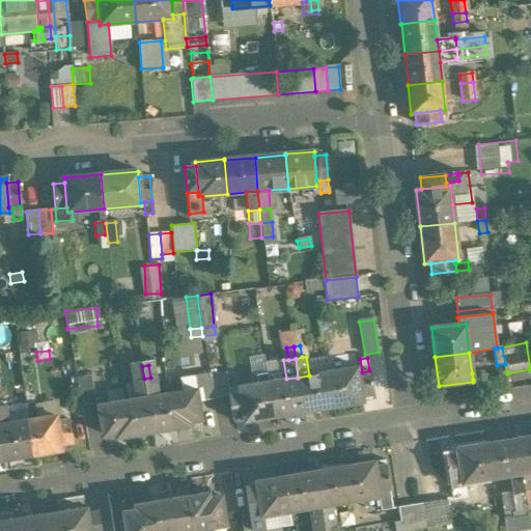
[(129,400),(136,399),(133,381),(144,379),(142,366),(121,369),(129,400)]
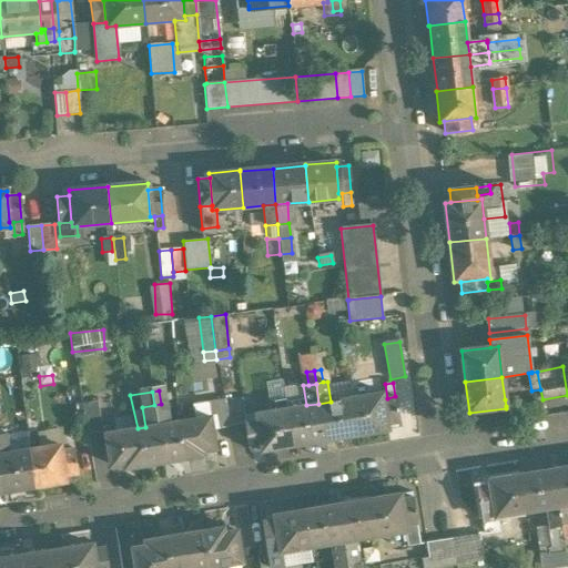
[(382,394),(351,398),(357,434),(357,435),(387,429),(387,425),(383,398),(382,394)]
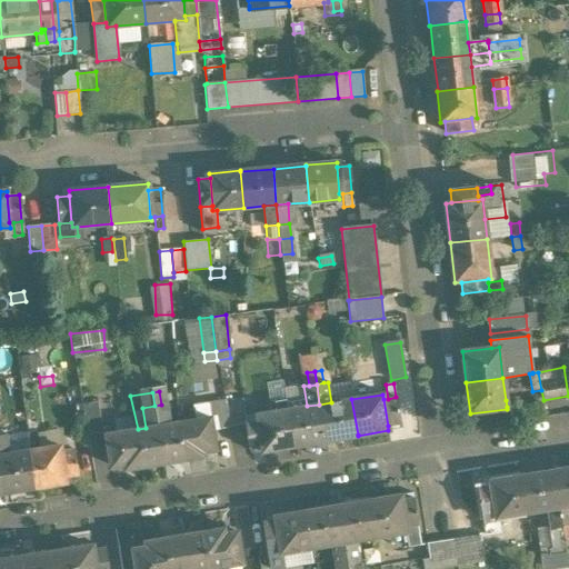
[(388,399),(383,399),(388,426),(400,425),(396,397),(388,399)]
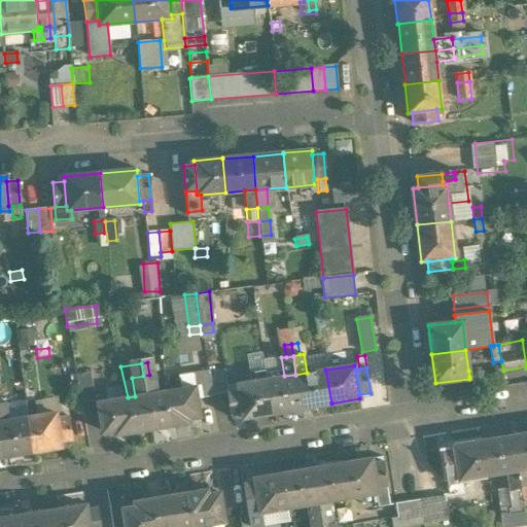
[(480,369),(468,371),(469,377),(481,376),(480,369)]
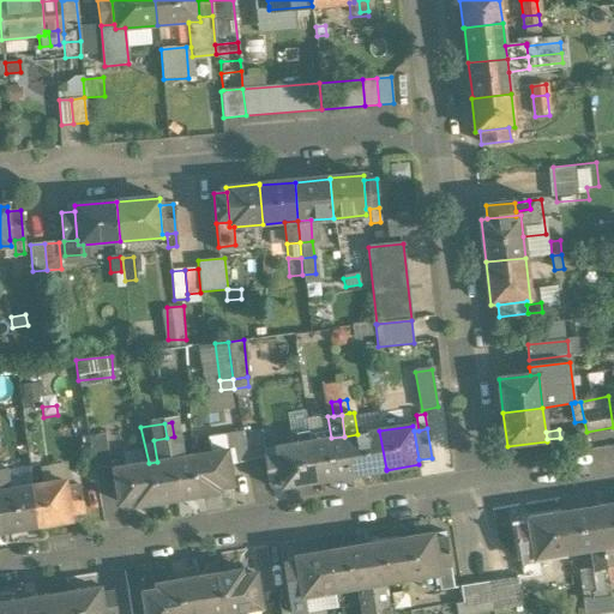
[(357,434),(344,437),(351,475),(386,469),(379,431),(357,434)]
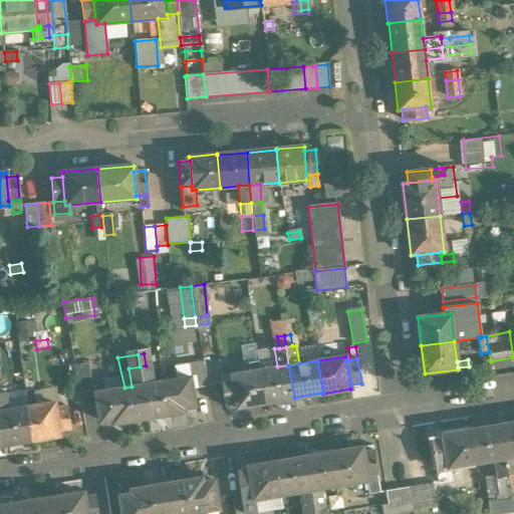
[(216,361),(203,363),(208,396),(209,401),(222,399),(216,361)]
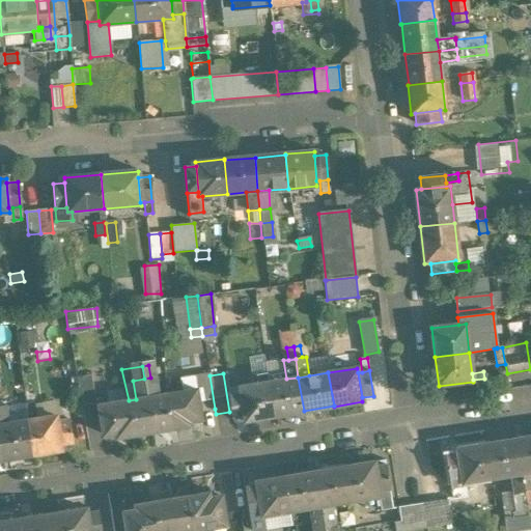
[(184,380),(186,391),(196,390),(199,412),(215,409),(210,375),(184,380)]
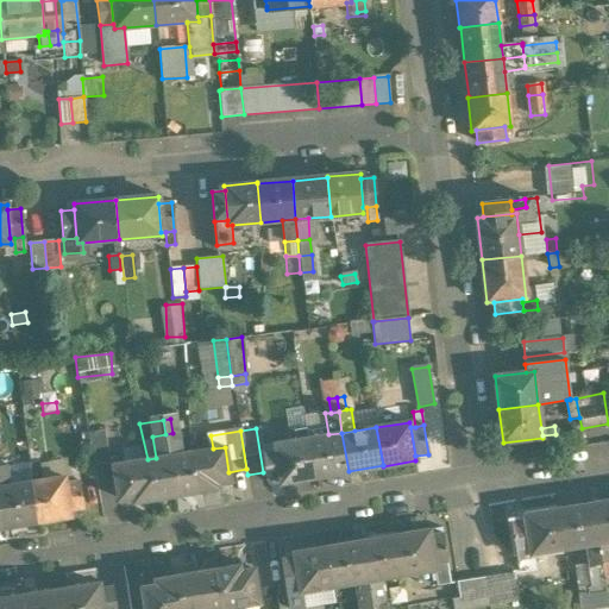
[(104,432),(88,434),(93,462),(110,459),(104,432)]
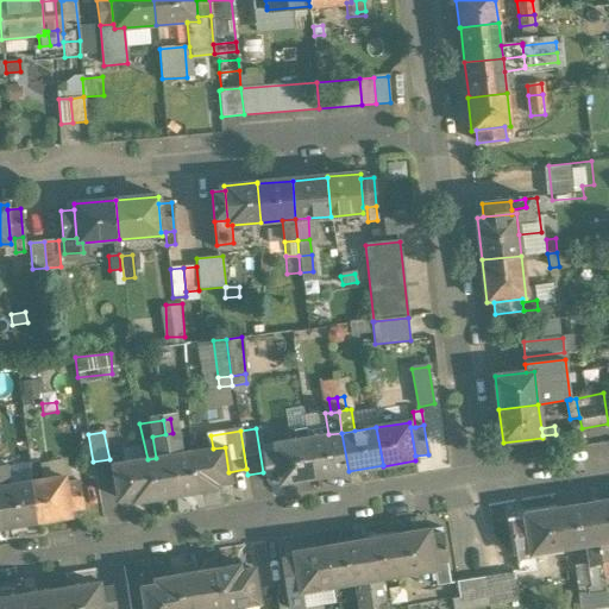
[(173,433),(165,434),(169,456),(181,453),(177,432),(173,433)]
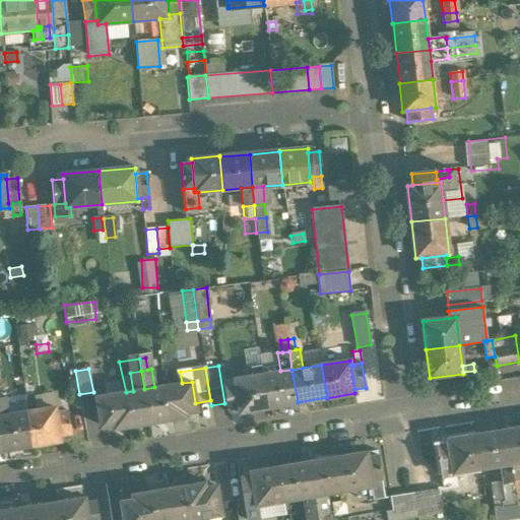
[(280,371),(262,374),(268,406),(298,402),(291,370),(280,371)]
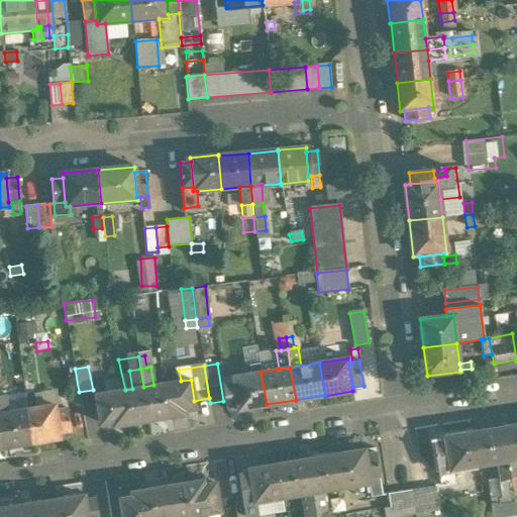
[(140,369),(129,371),(132,389),(143,387),(140,369)]
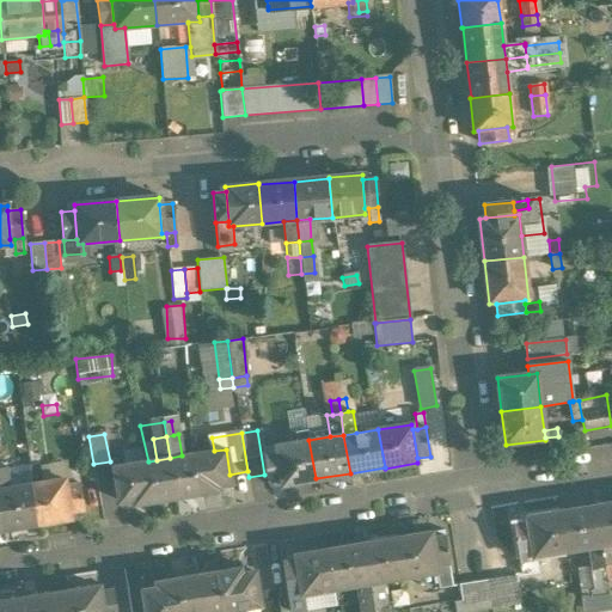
[(282,439),(261,441),(268,482),(281,479),(275,446),(282,445),(282,439)]
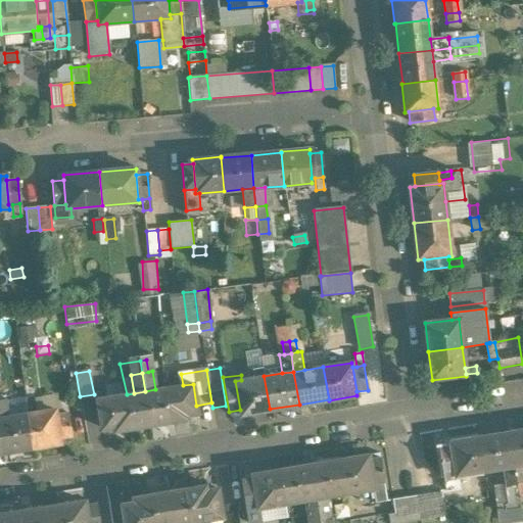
[(241,380),(235,381),(240,410),(241,415),(270,410),(270,409),(264,376),(241,380)]
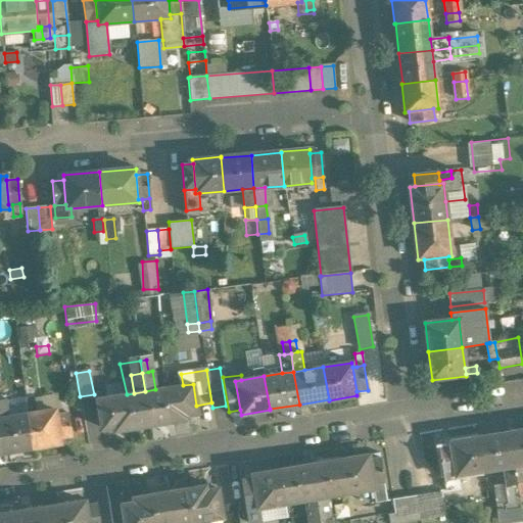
[(183,385),(162,388),(165,405),(170,403),(172,421),(186,419),(186,415),(197,413),(196,406),(193,384),(183,385)]
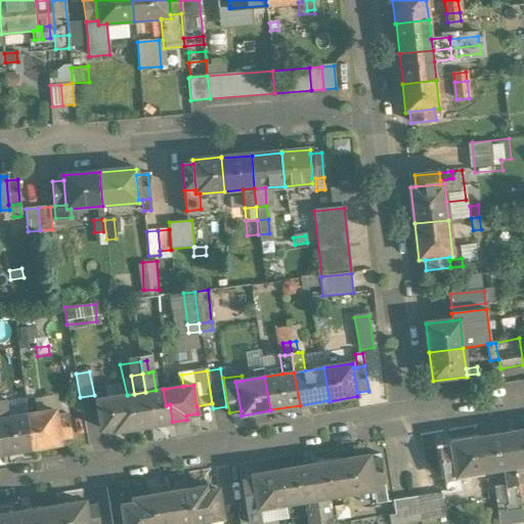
[(156,390),(145,392),(150,426),(172,422),(170,404),(166,405),(163,389),(156,390)]
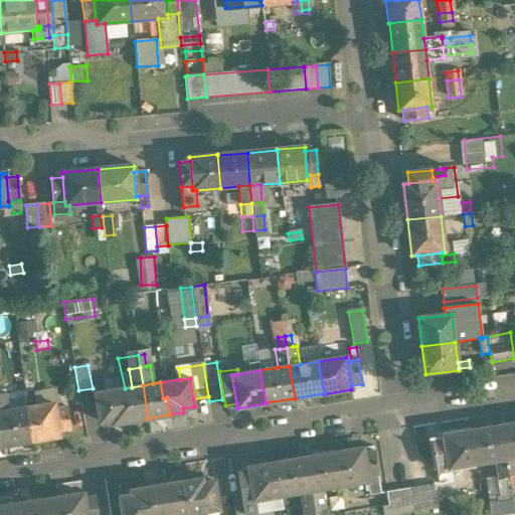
[(132,387),(125,388),(128,404),(124,404),(126,421),(136,420),(148,418),(143,385),(132,387)]
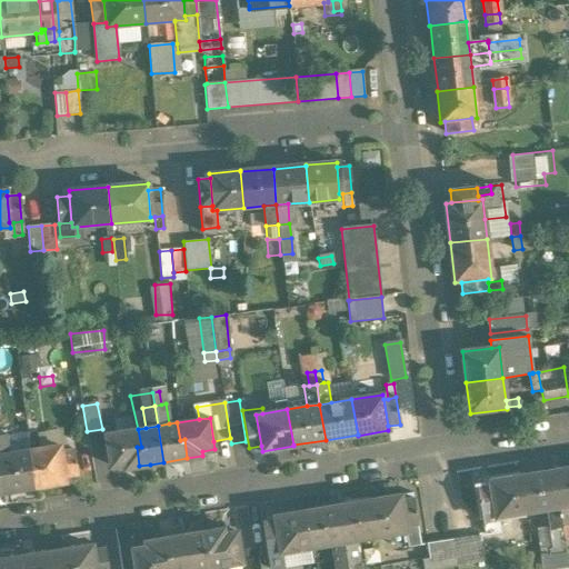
[(138,429),(105,435),(110,466),(123,463),(123,469),(139,466),(137,447),(141,447),(138,429)]
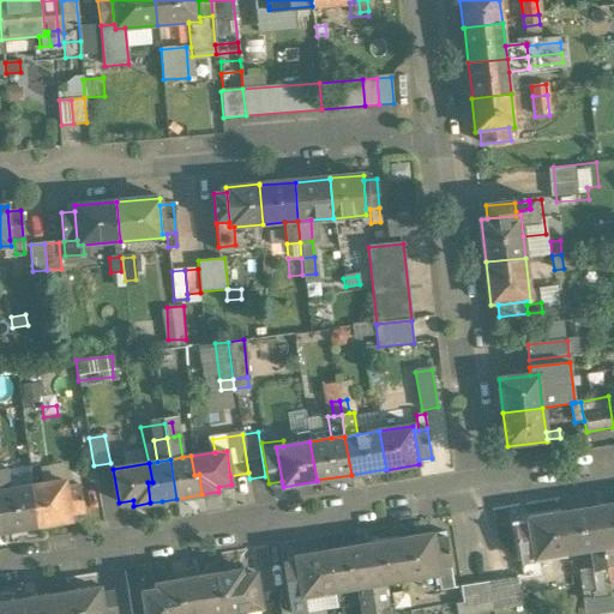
[(78,485),(76,469),(67,470),(70,486),(78,485)]
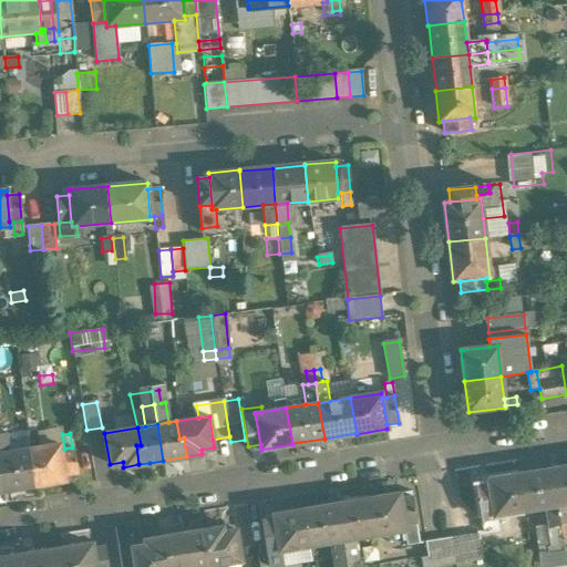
[(59,444),(29,449),(34,485),(34,486),(65,481),(64,476),(60,450),(59,444)]
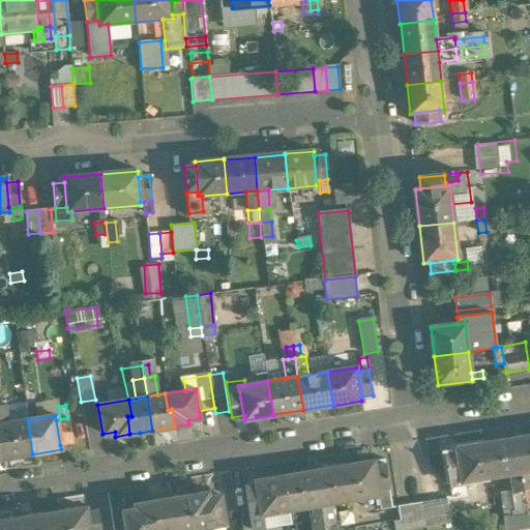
[(60,419),(56,420),(60,445),(71,443),(67,418),(60,419)]
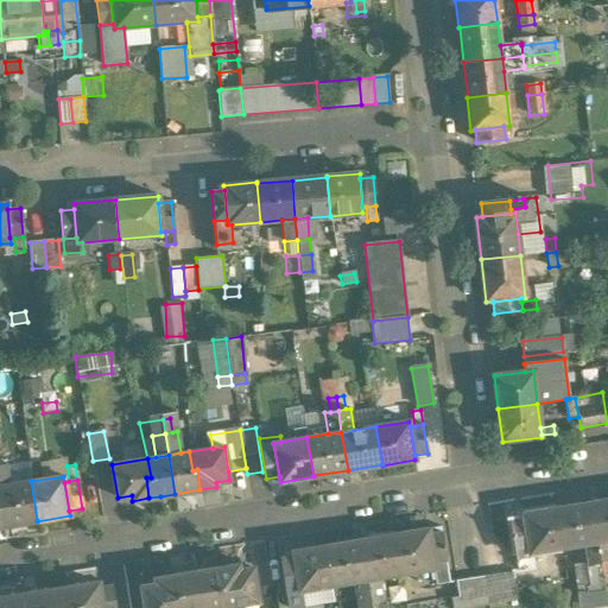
[(8,485),(0,486),(0,511),(2,525),(37,520),(31,481),(8,485)]
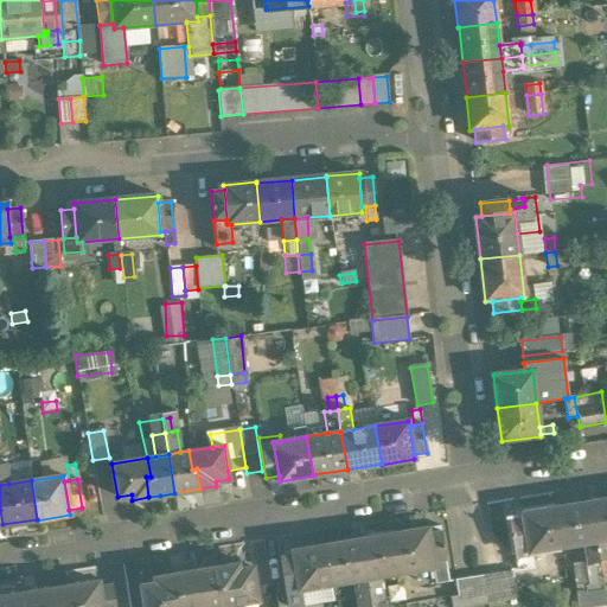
[(160,496),(148,497),(152,516),(164,513),(160,496)]
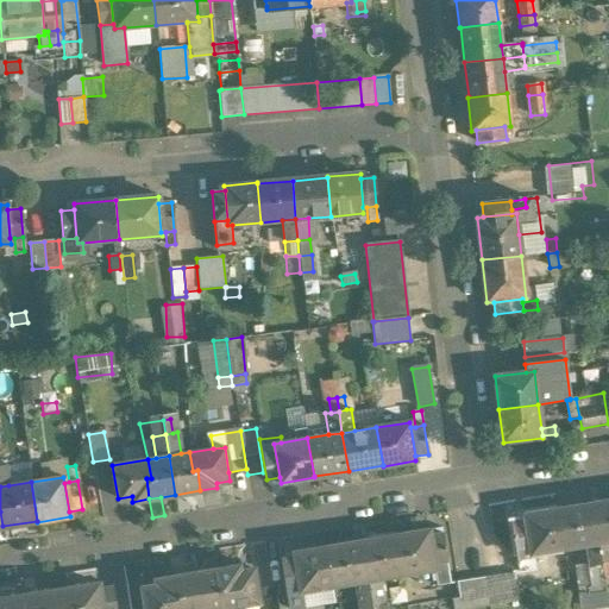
[(608,502),(591,506),(597,544),(608,541),(608,502)]
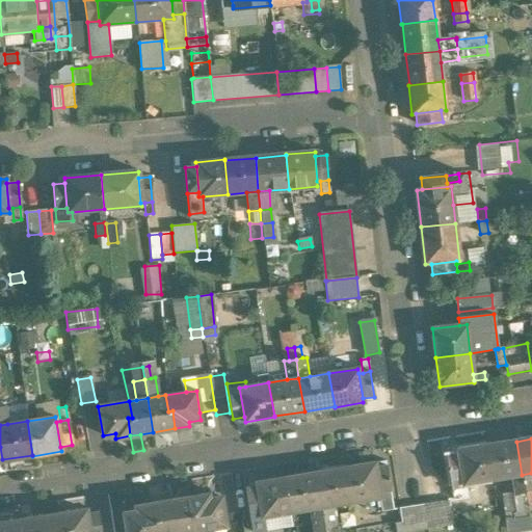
[(516,442),(486,447),(491,480),(510,477),(522,475),(516,442)]
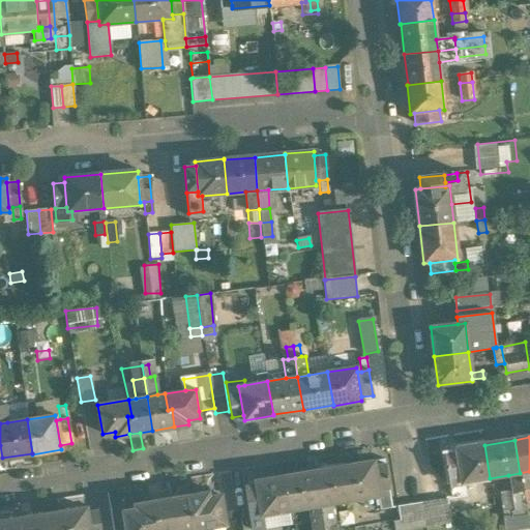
[(484,444),(457,448),(457,452),(461,477),(462,482),(490,478),(484,445),(484,444)]
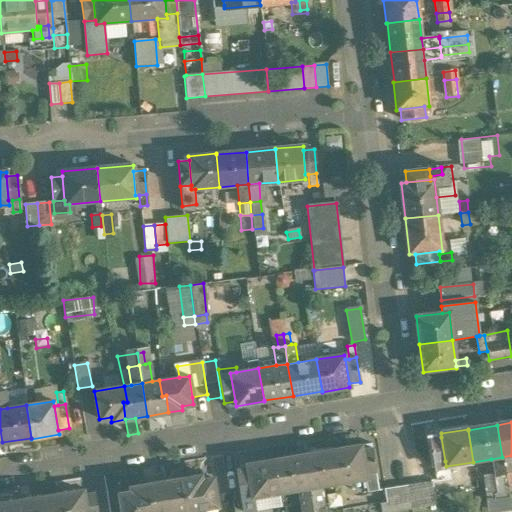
[(441,437),(431,439),(435,463),(441,462),(445,461),(441,437)]
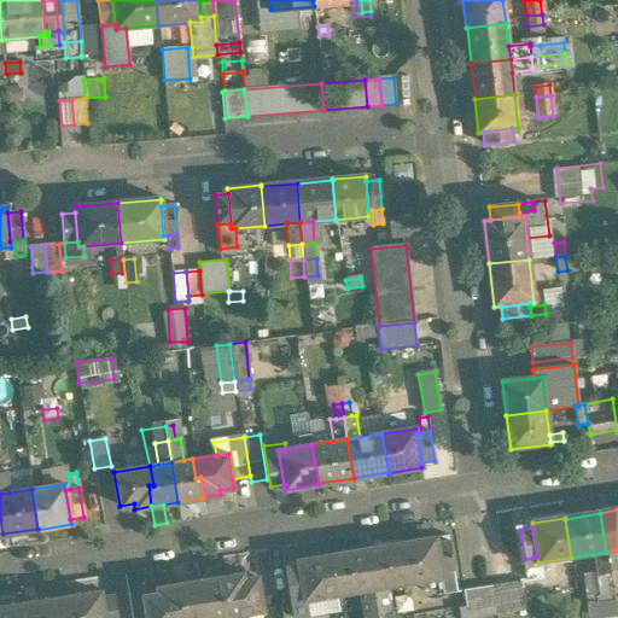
[(435,538),(401,543),(401,546),(407,583),(441,578),(436,543),(435,538)]
